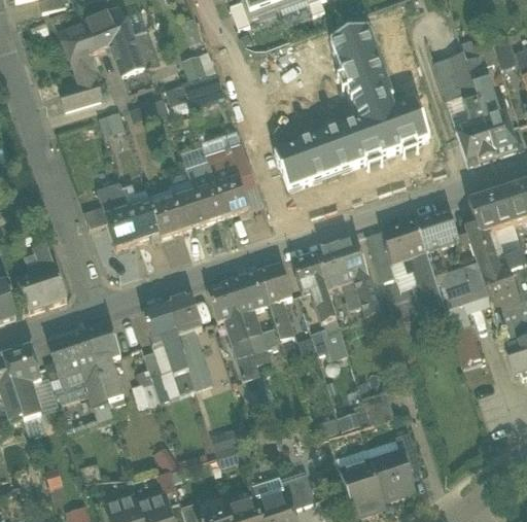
[(39,0),(42,12),(66,7),(65,0),(39,0)]
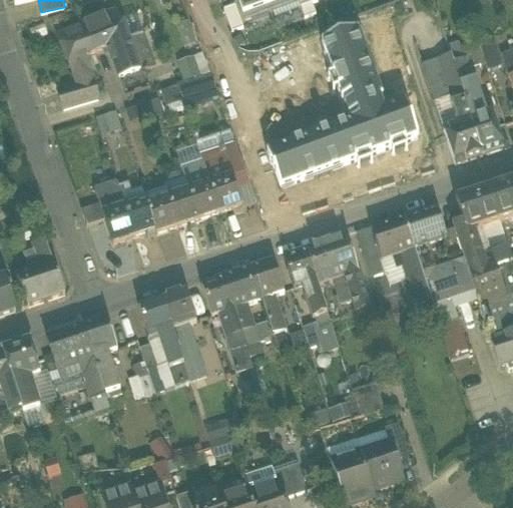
[(241,21),(270,10),(268,3),(242,12),(237,0),(233,0),(234,3),(241,21)]
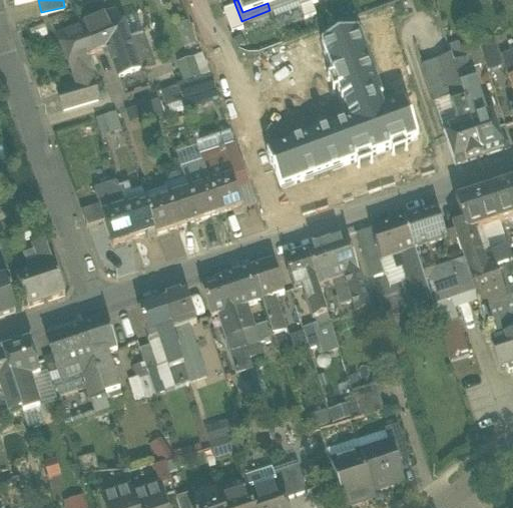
[(237,0),(242,12),(268,3),(267,0),(237,0)]
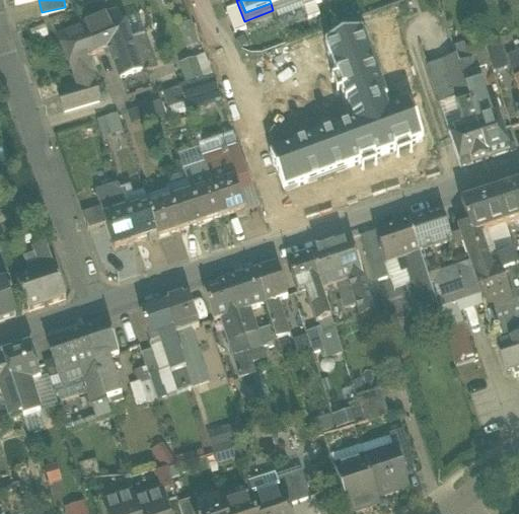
[(279,0),(271,3),(273,10),(275,9),(302,0),(279,0)]
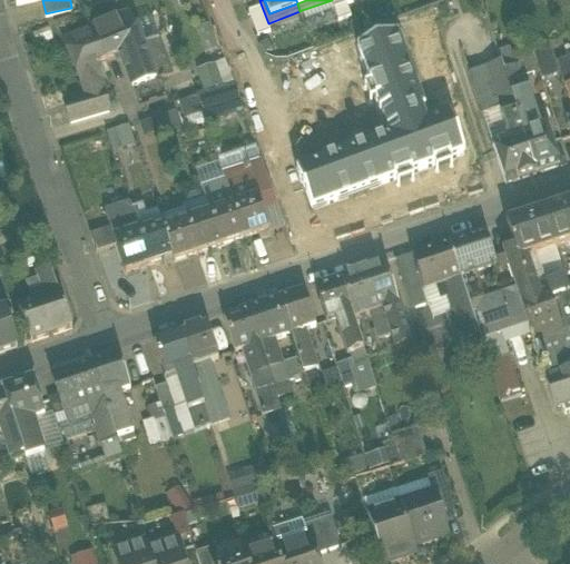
[(302,10),(308,28),(337,17),(332,0),(302,10)]
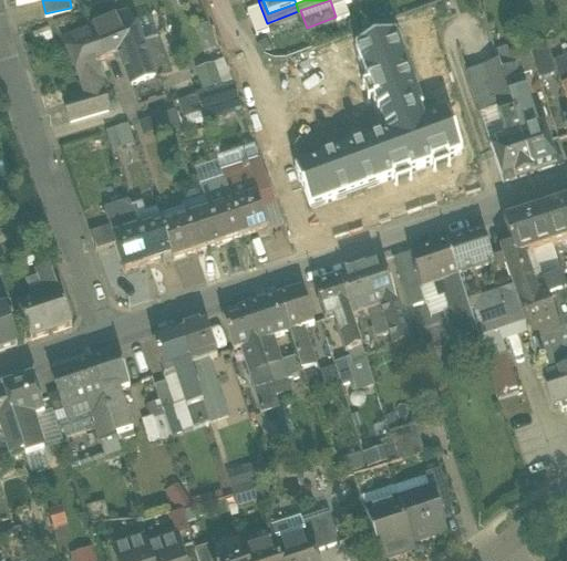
[(330,0),(336,17),(337,18),(349,13),(344,1),(343,0),(330,0)]
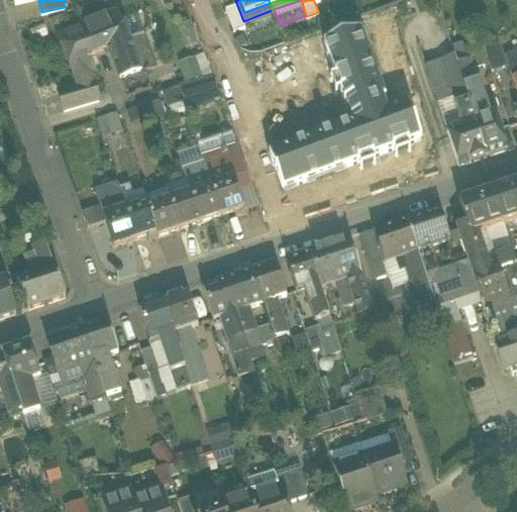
[(243,21),(236,3),(225,7),(233,30),(245,25),(243,21)]
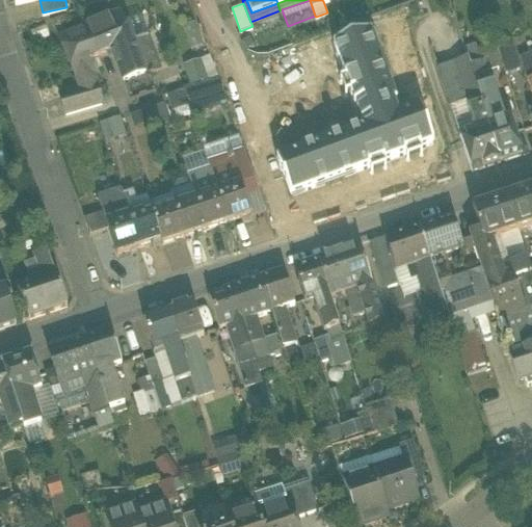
[(117,7),(86,21),(99,52),(111,47),(117,62),(138,54),(136,47),(134,48),(130,38),(123,19),(117,7)]
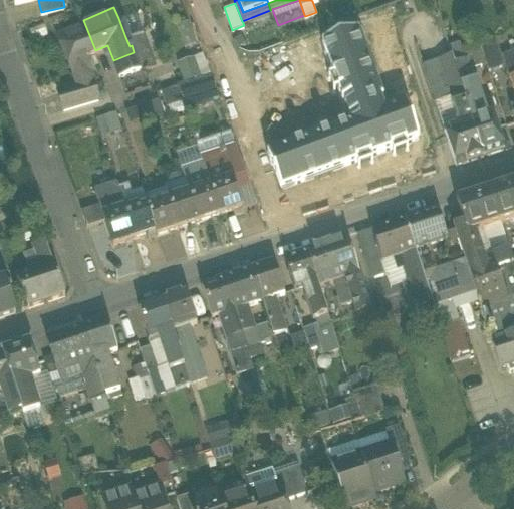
[(135,11),(118,18),(125,37),(143,30),(135,11)]
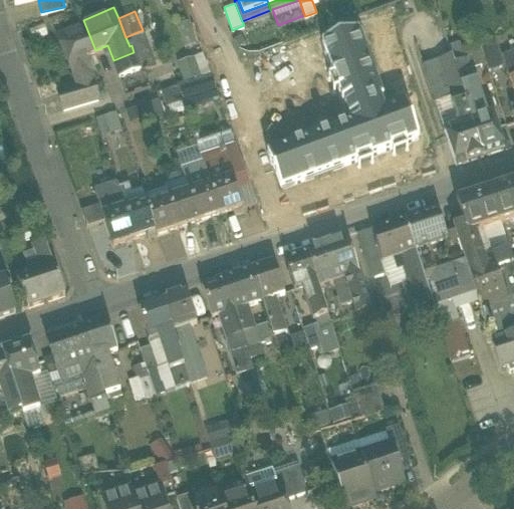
[(197,40),(188,17),(176,21),(185,45),(197,40)]
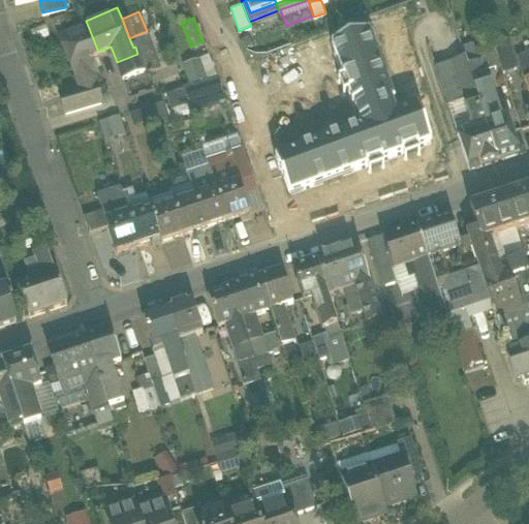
[(87,57),(98,52),(86,21),(58,32),(78,79),(93,73),(87,57)]
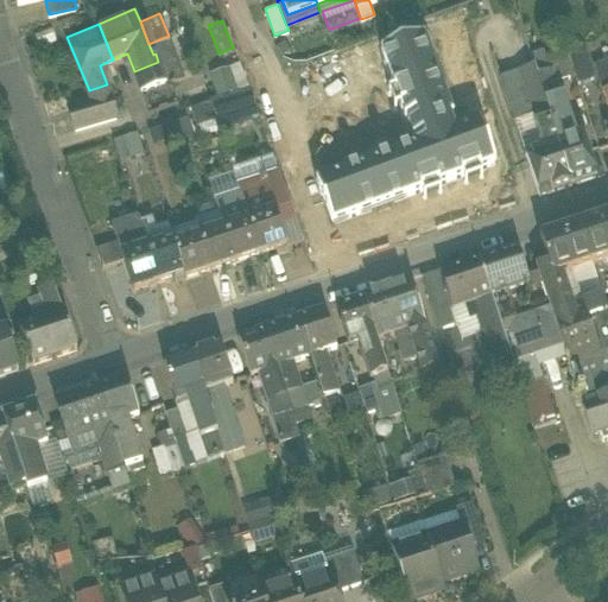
[(499,182),(518,176),(504,134),(491,139),(482,115),(460,124),(425,31),(384,48),(418,140),(327,175),(343,219),(492,162),(499,182)]
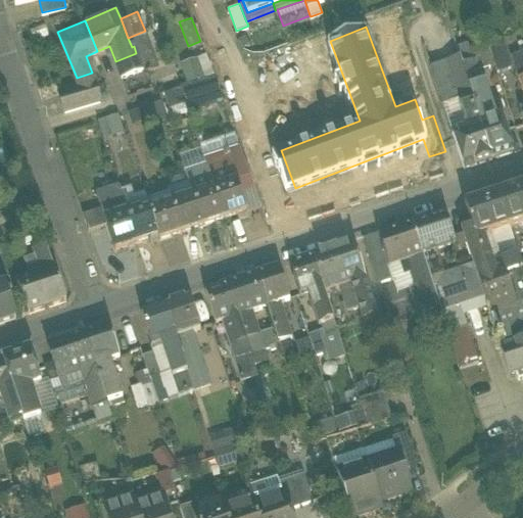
[(134,46),(136,53),(115,61),(121,78),(142,71),(146,68),(157,64),(148,40),(145,31),(128,38),(132,47),(134,46)]
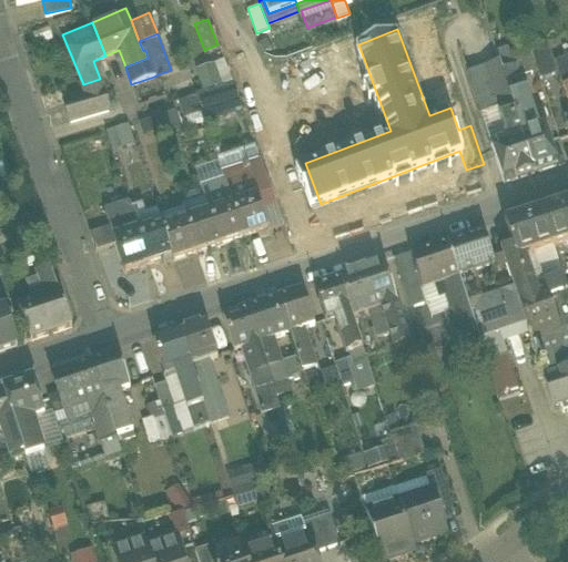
[(531,48),(539,75),(555,71),(546,43),(531,48)]
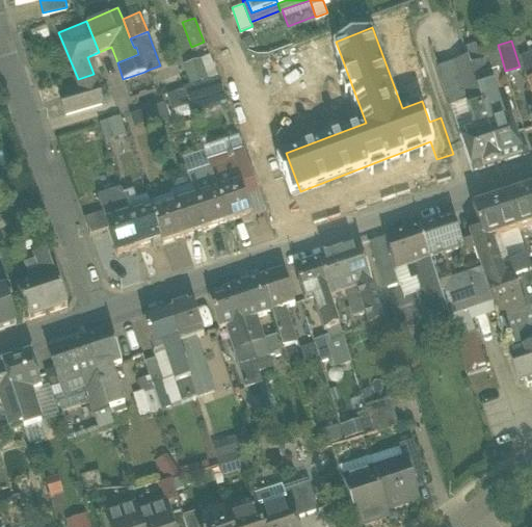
[(464,45),(468,56),(479,52),(478,48),(476,42),(464,45)]
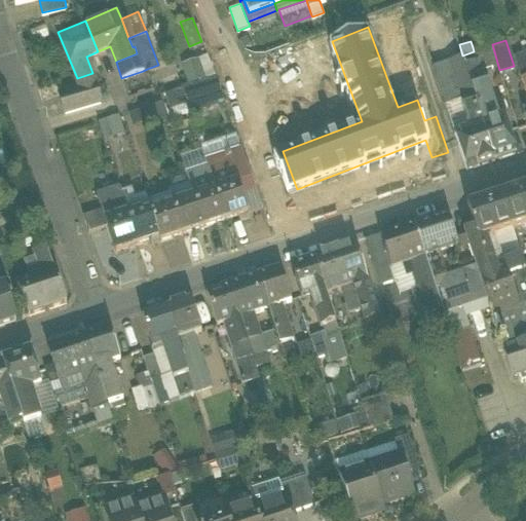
[(476,50),(481,69),(493,65),(487,43),(473,47),(474,51),(476,50)]
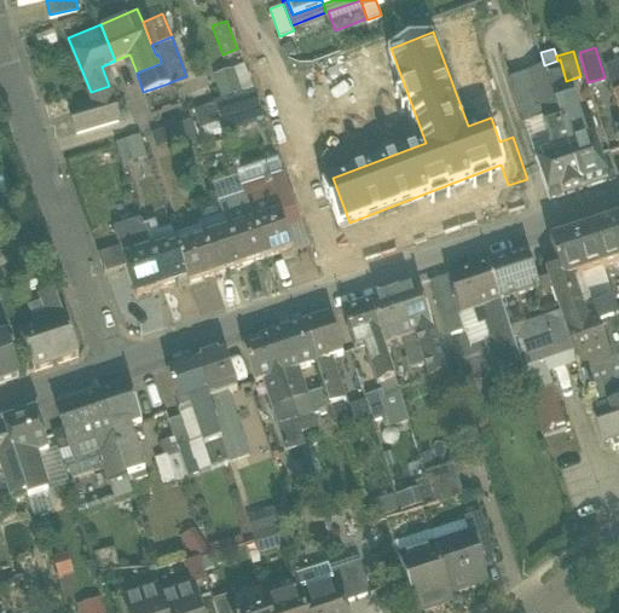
[(557,61),(544,65),(554,96),(555,102),(572,97),(566,81),(560,59),(557,61)]
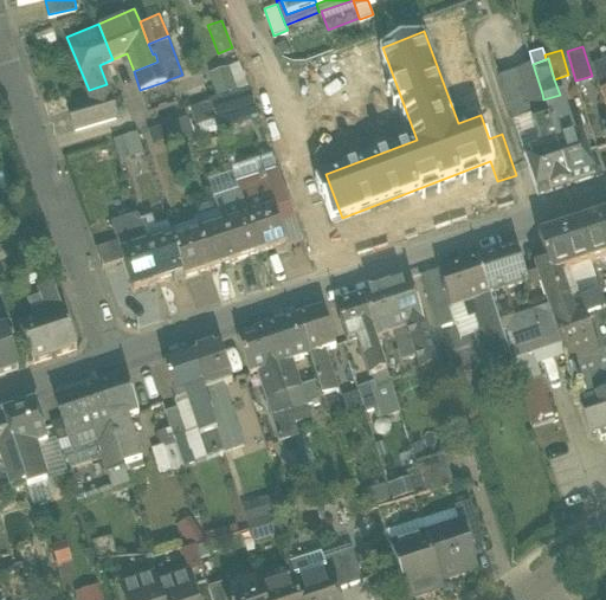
[(232,63),(208,69),(216,92),(238,86),(232,63)]
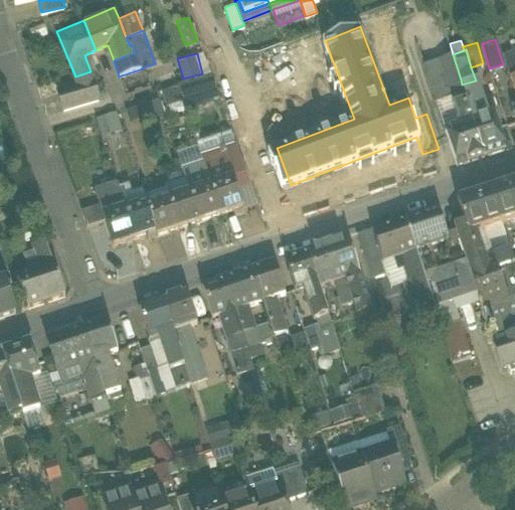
[(448,85),(461,79),(453,54),(423,63),(436,101),(452,96),(448,85)]
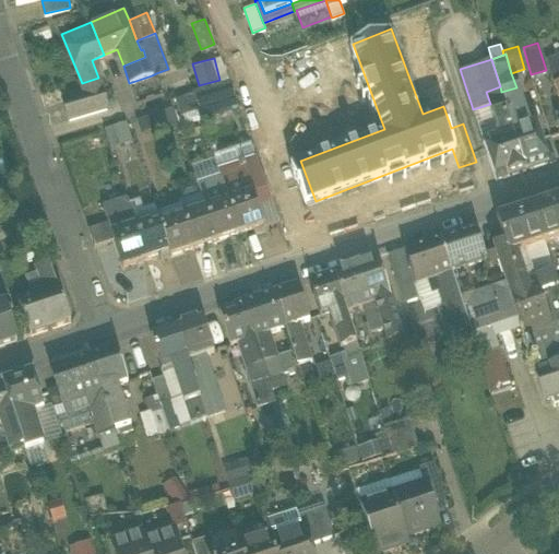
[(152,75),(129,83),(137,105),(164,95),(156,73),(152,75)]
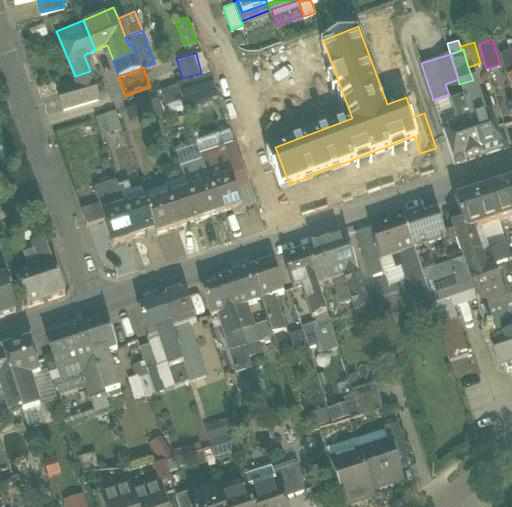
[(91,75),(90,71),(75,76),(76,79),(91,75)]
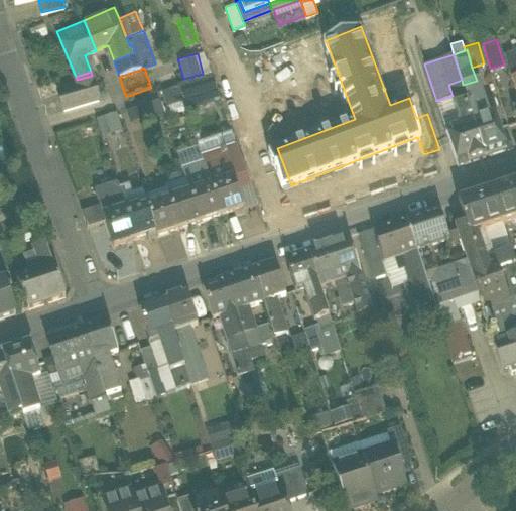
[(178,84),(183,99),(216,89),(211,74),(178,83),(178,84)]
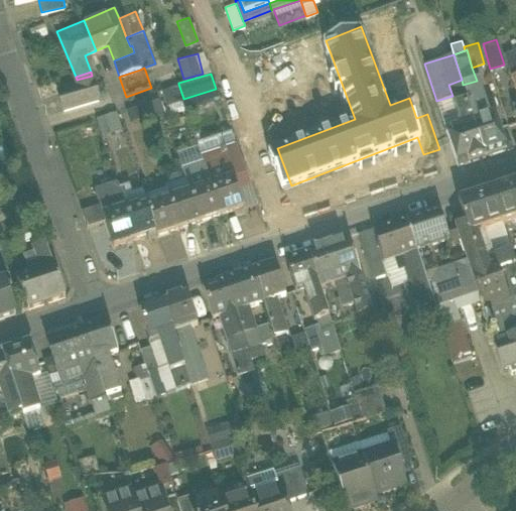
[(58,90),(63,107),(99,97),(92,76),(77,80),(78,84),(58,90)]
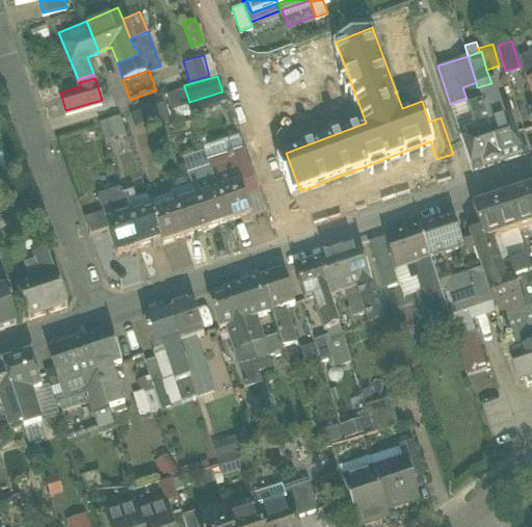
[(472,169),(499,160),(487,126),(489,125),(477,87),(476,82),(462,87),(467,99),(469,106),(476,129),(460,134),(472,169)]
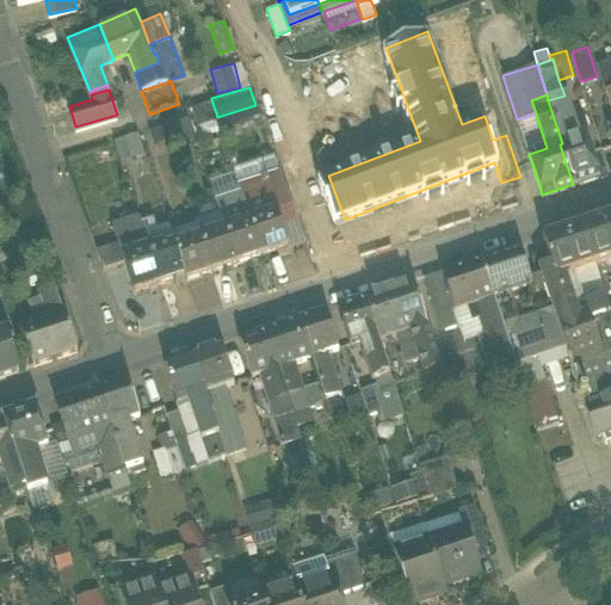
[(565,96),(548,100),(562,143),(560,144),(573,184),(599,176),(585,135),(584,136),(578,137),(569,112),(565,96)]
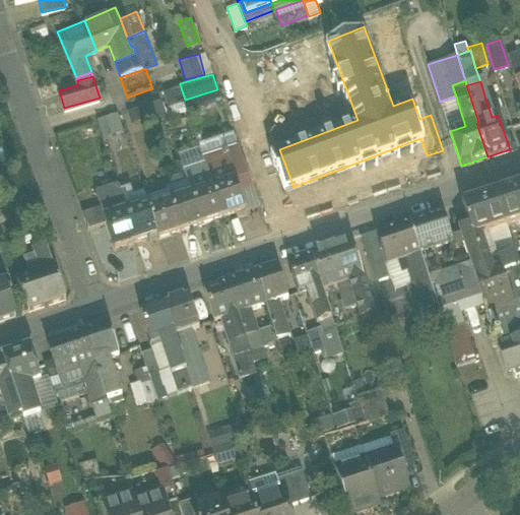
[(180,84),(180,83),(161,89),(168,107),(186,102),(185,100),(180,84)]
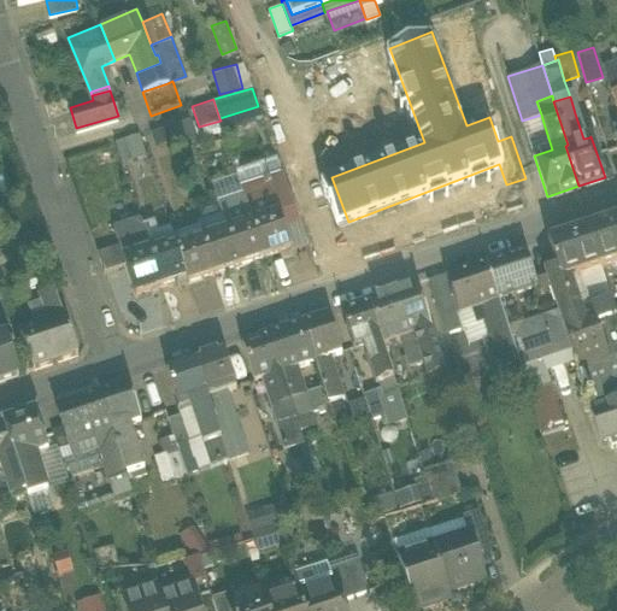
[(258,106),(219,118),(221,121),(222,127),(260,115),(258,106)]
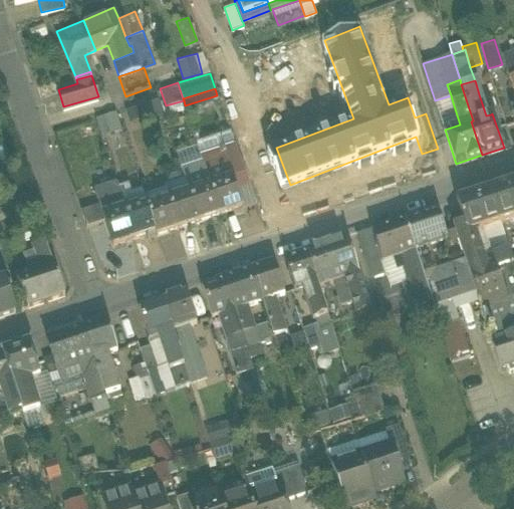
[(484,92),(479,94),(486,115),(491,114),(484,92)]
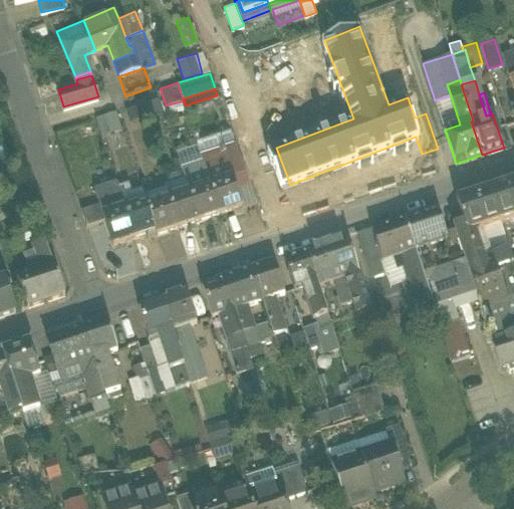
[(435,100),(445,130),(460,124),(453,102),(451,95),(435,100)]
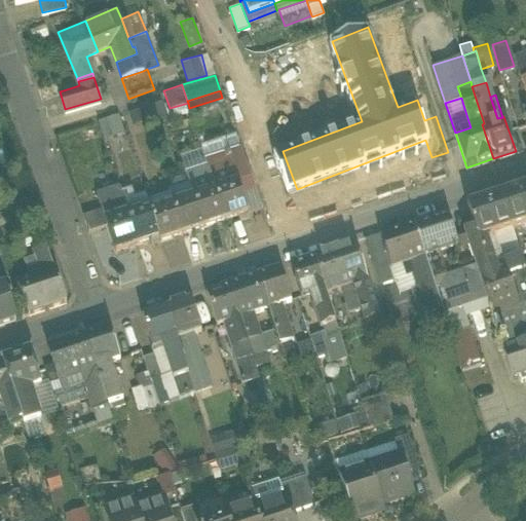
[(162,100),(141,106),(146,121),(167,115),(162,100)]
